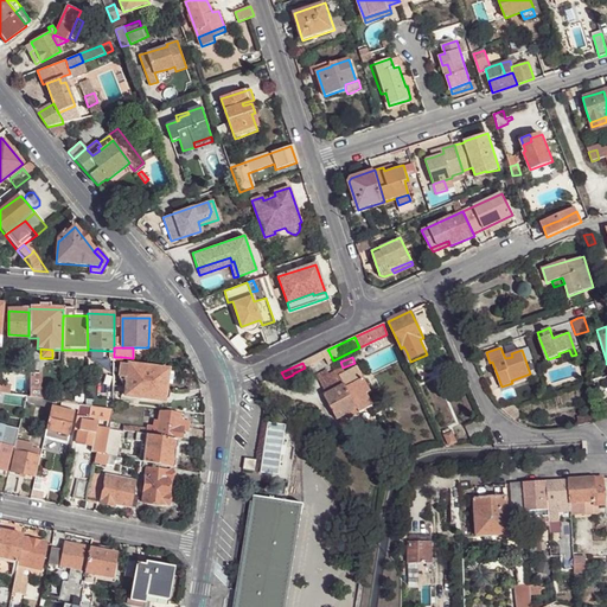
[(167,383),(168,371),(121,364),(121,372),(121,374),(128,374),(126,397),(164,402),(165,400),(167,400),(168,397),(170,393),(167,390),(166,390),(167,383)]
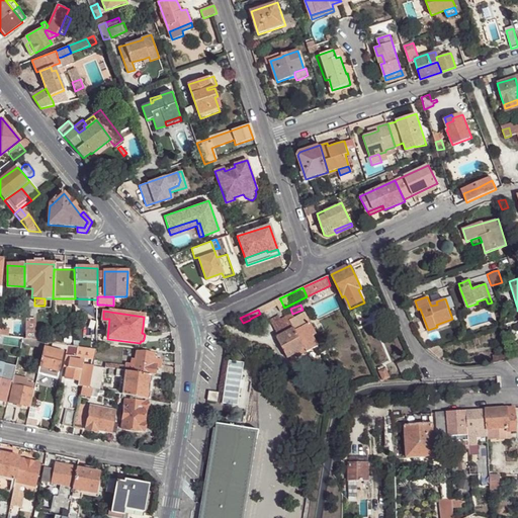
[(285,325),(290,333),(295,331),(306,351),(307,353),(319,347),(314,337),(317,335),(306,315),(288,324),(285,325)]
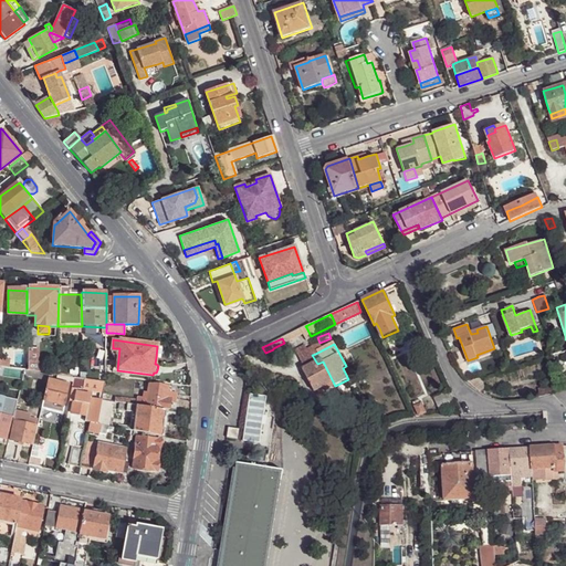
[(297,353),(306,369),(317,364),(312,355),(315,354),(312,346),(297,353)]
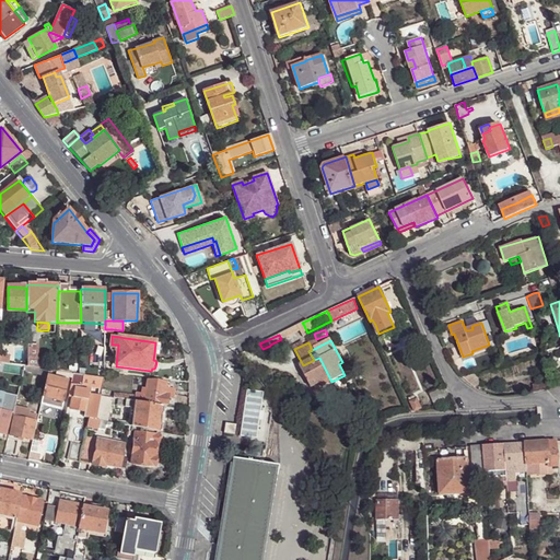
[(26,345),(26,368),(33,369),(35,369),(35,345),(26,345)]
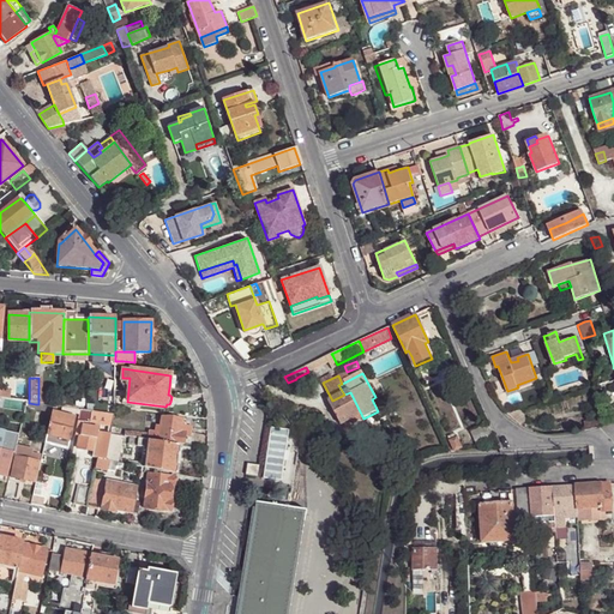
[(537,381),(536,378),(517,385),(518,387),(537,381)]
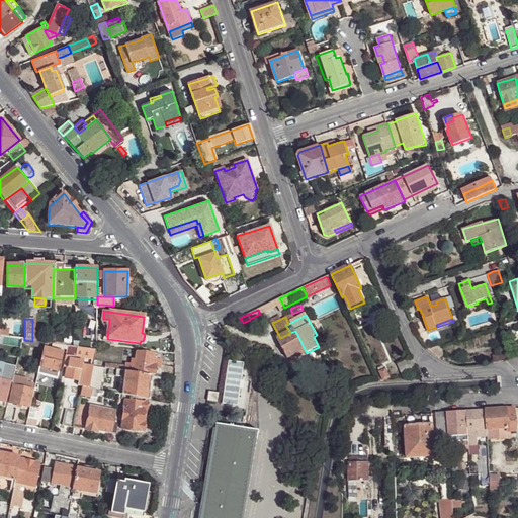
[(0,329),(0,335),(9,337),(9,331),(0,329)]
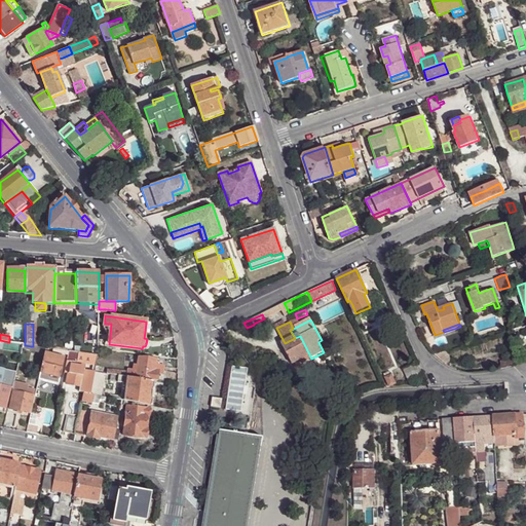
[(295,338),(285,343),(282,344),(292,366),(300,362),(301,365),(303,366),(306,364),(306,362),(305,359),(310,357),(300,336),(295,338)]
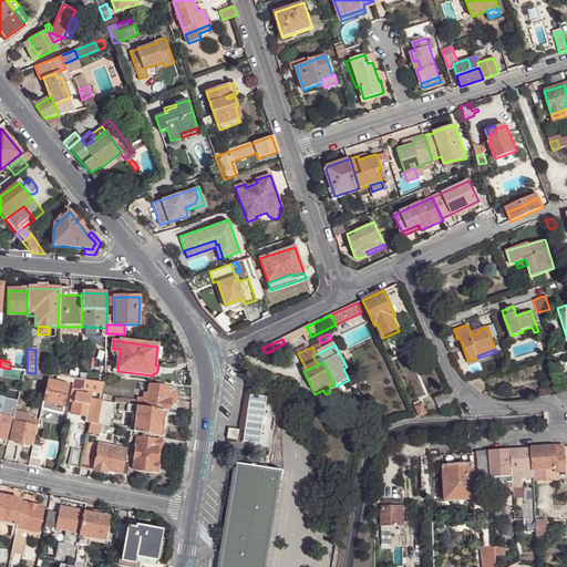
[(99,416),(102,401),(105,384),(80,379),(74,379),(71,392),(75,393),(74,402),(72,414),(85,418),(85,423),(90,424),(90,423),(98,425),(99,416)]
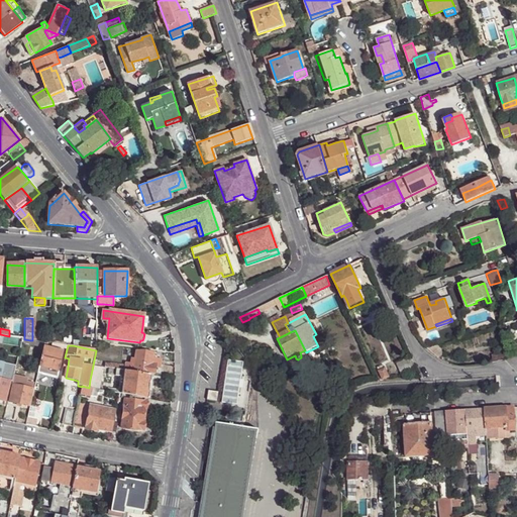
[(431,352),(437,358),(443,354),(438,345),(427,348),(431,352)]
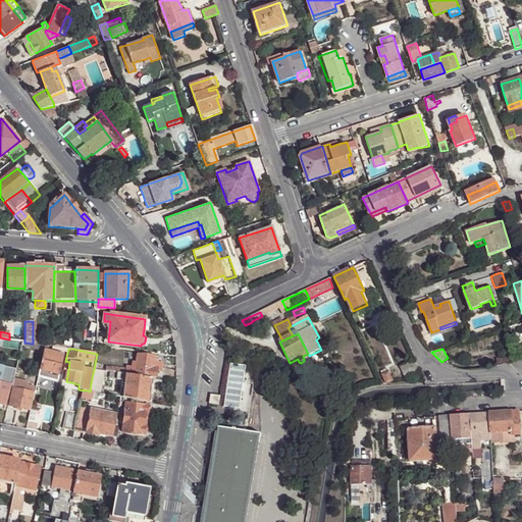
[(63,356),(44,351),(40,371),(48,372),(50,373),(59,375),(63,356)]
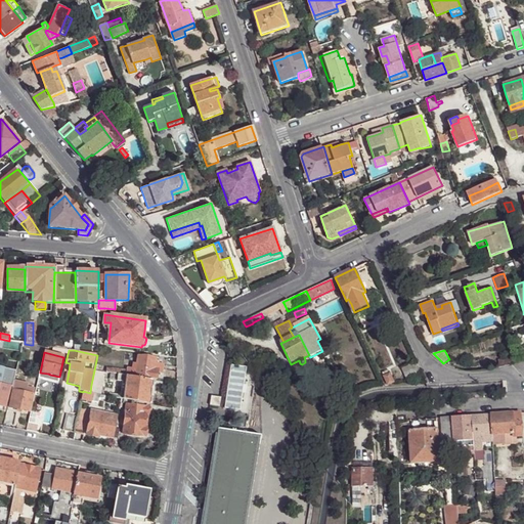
[(136,373),(136,377),(153,380),(154,369),(155,358),(138,356),(136,373)]
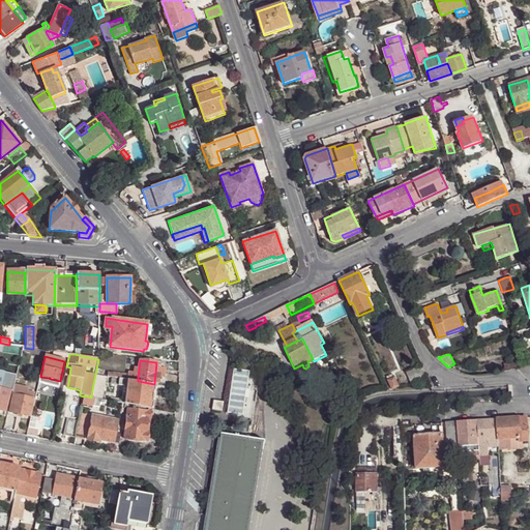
[(424,373),(420,362),(405,369),(410,379),(424,373)]
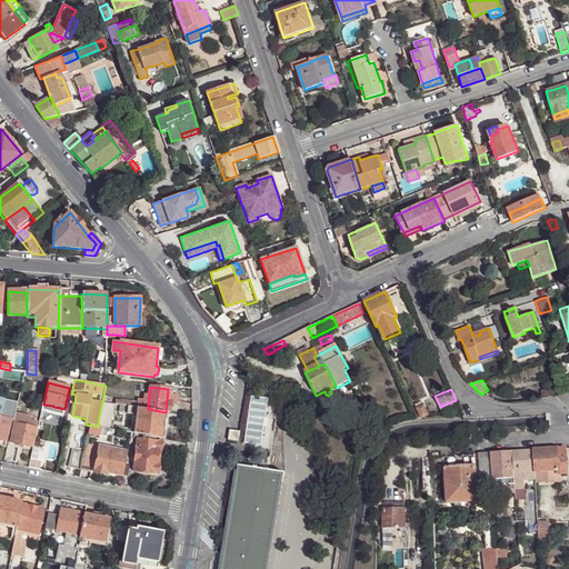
[(546,399),(557,395),(555,389),(540,393),(542,400),(546,399)]
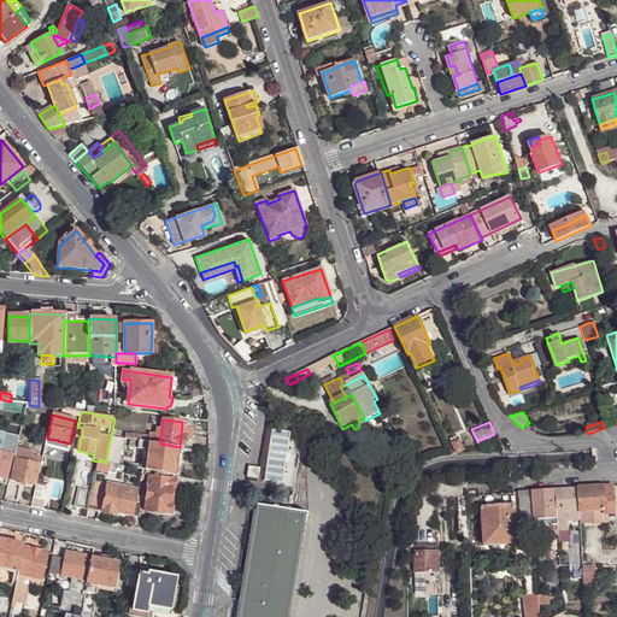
[(271,430),(266,456),(288,459),(293,434),(271,430)]
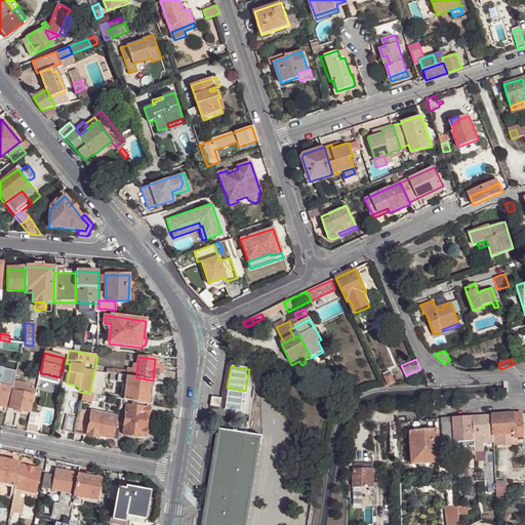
[(0,386),(9,388),(12,376),(0,373),(0,386)]
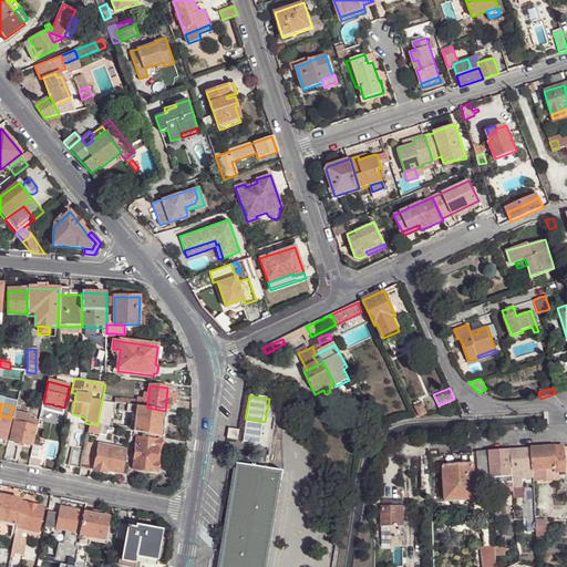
[(415,408),(419,413),(421,413),(425,411),(422,404),(415,408)]
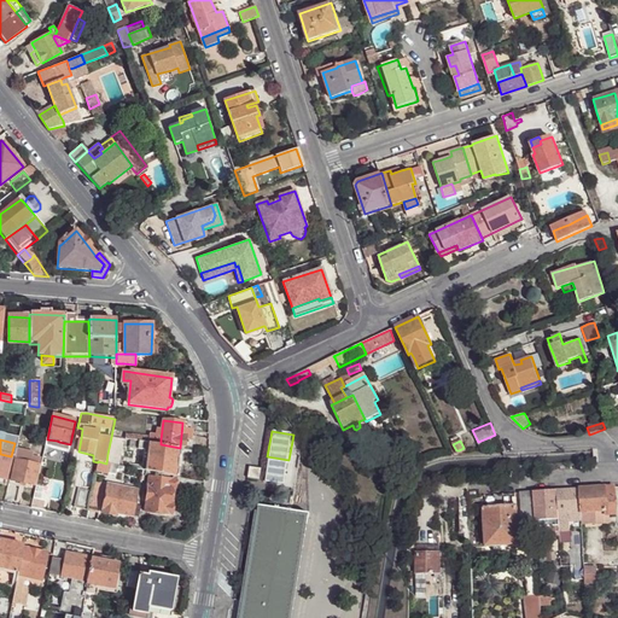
[(149,450),(146,471),(176,477),(180,448),(161,444),(150,443),(149,450)]
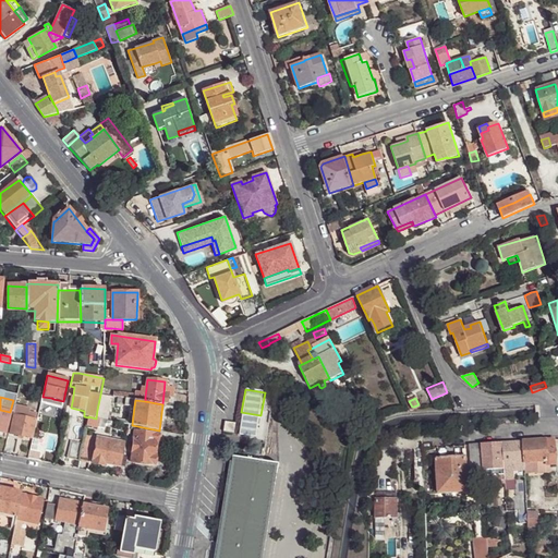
[(31,409),(15,405),(13,416),(14,416),(35,421),(36,422),(38,414),(29,412),(31,409)]
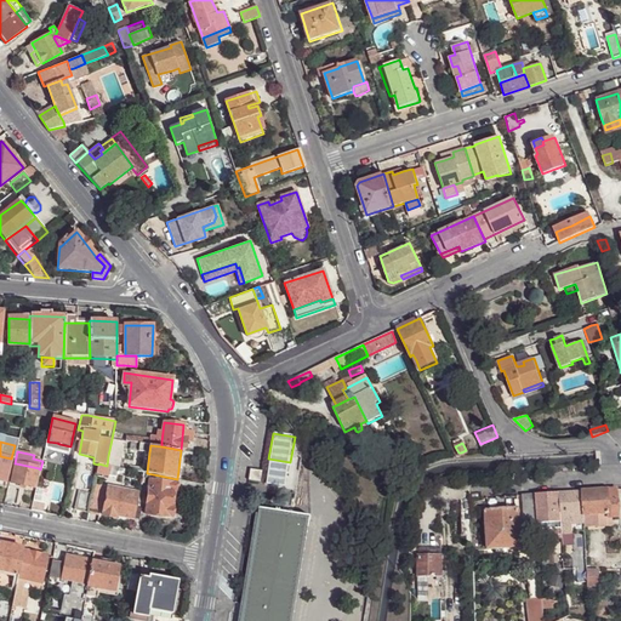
[(0,483),(5,485),(11,459),(0,456),(0,483)]
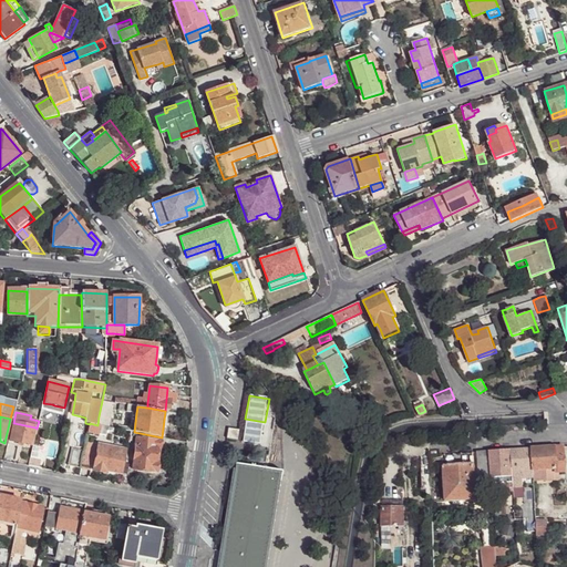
[(103,418),(99,416),(98,425),(109,428),(110,420),(103,418)]
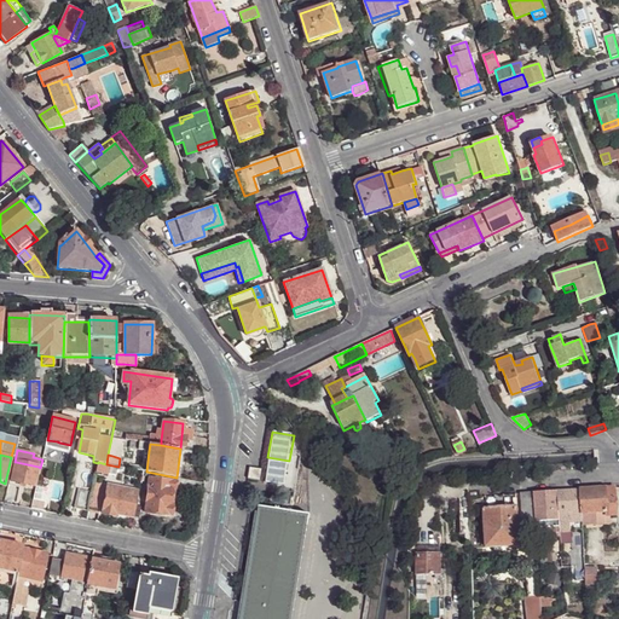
[(270,460),(266,485),(284,489),(289,462),(270,460)]
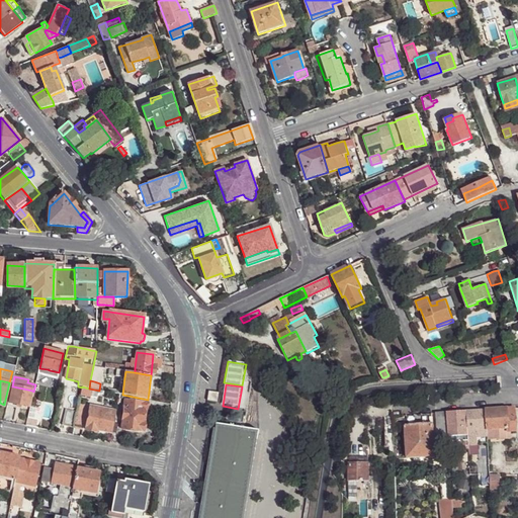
[(28,408),(32,391),(13,386),(9,404),(28,408)]
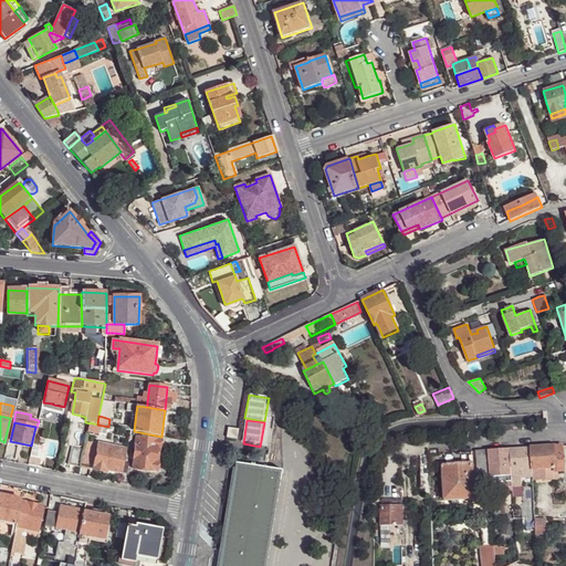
[(108,427),(97,425),(90,422),(90,423),(87,432),(106,436),(107,432),(108,427)]
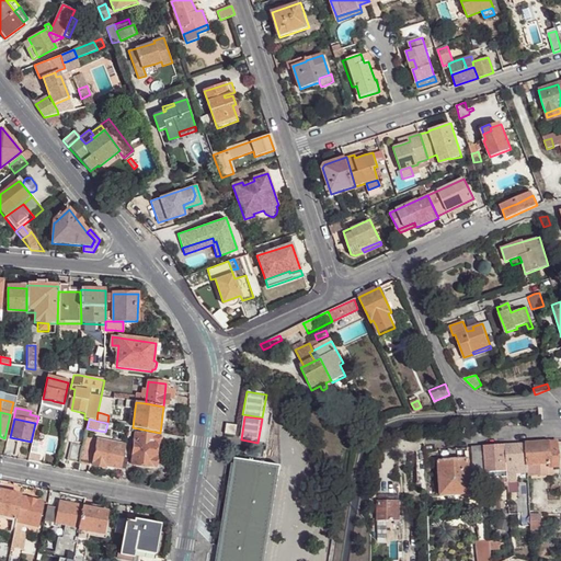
[(238,425),(227,424),(226,434),(232,435),(236,435),(238,425)]
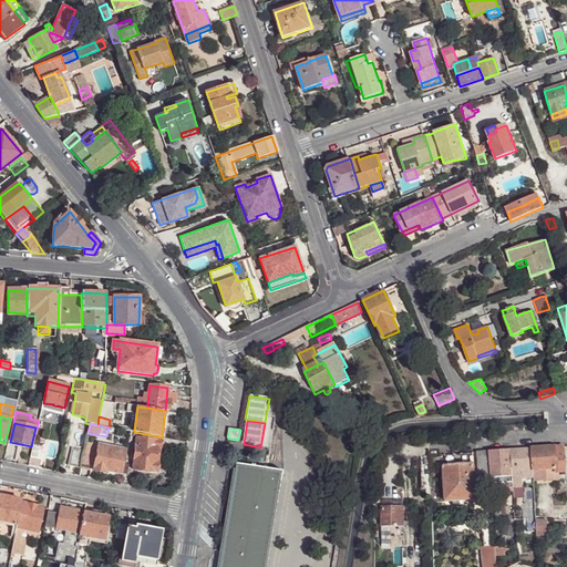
[(157,450),(161,450),(162,440),(137,436),(134,470),(157,473),(158,463),(156,463),(157,450)]
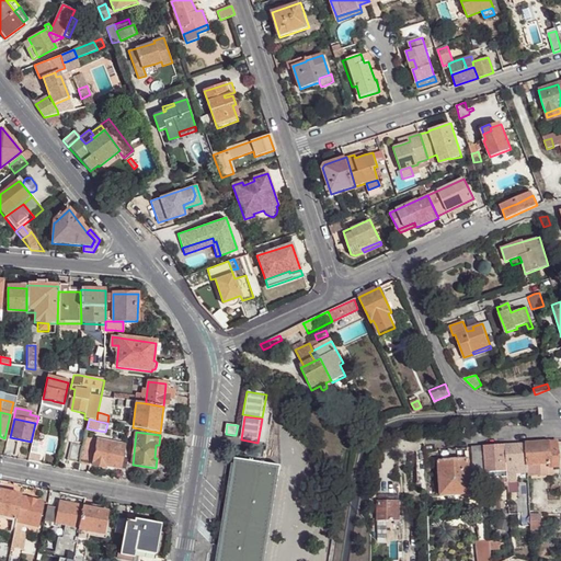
[(95,438),(86,436),(83,446),(80,465),(90,466),(95,438)]
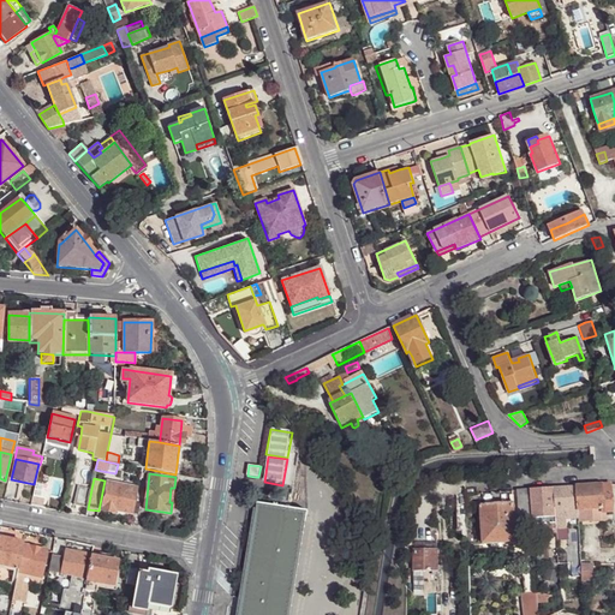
[(135,501),(137,490),(137,489),(107,483),(102,511),(114,513),(115,511),(131,514),(135,501)]
